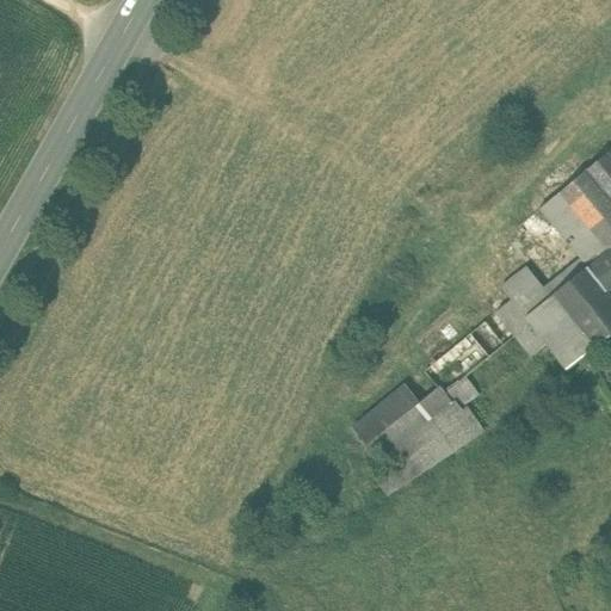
[(610,160),(606,154),(541,209),(581,258),(588,266),(610,247),(610,160)]
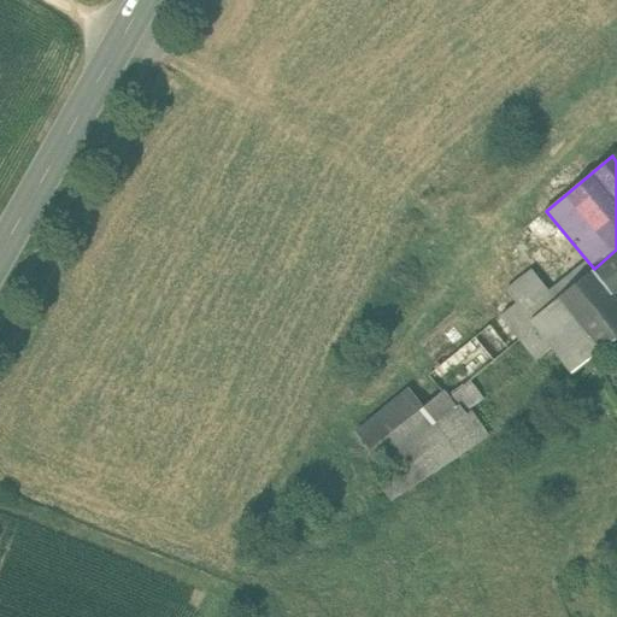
[(616,250),(594,269),(616,295),(616,294),(616,250)]
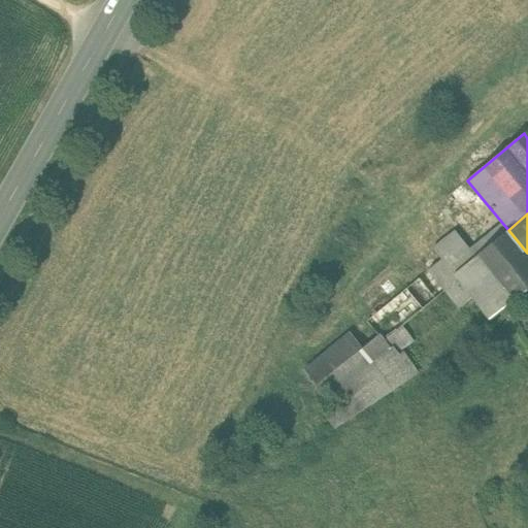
[(527,252),(527,253),(508,230),(502,223),(470,249),(475,256),(454,273),(472,297),(489,320),(527,289),(527,252)]
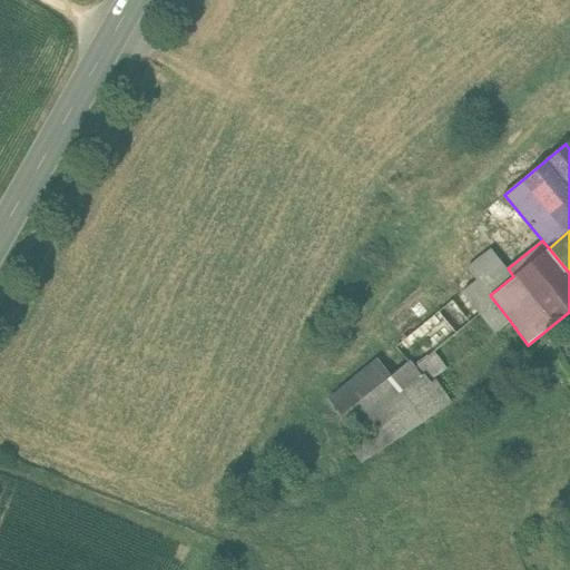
[(508,268),(491,248),(467,267),(475,278),(490,295),(513,276),(508,268)]
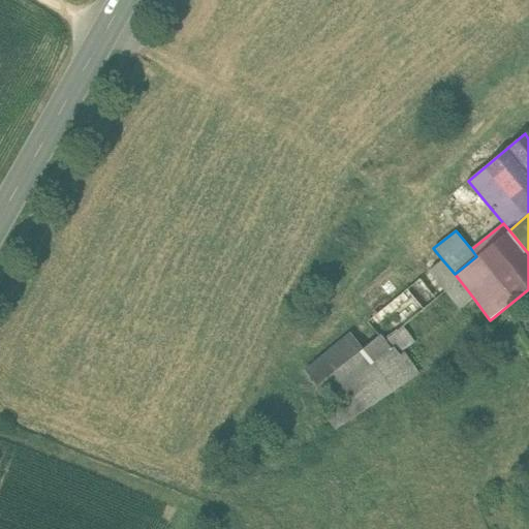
[(441,258),(369,319),(384,338),(387,335),(402,351),(416,339),(404,324),(445,290),(441,285),(455,274),(441,258)]
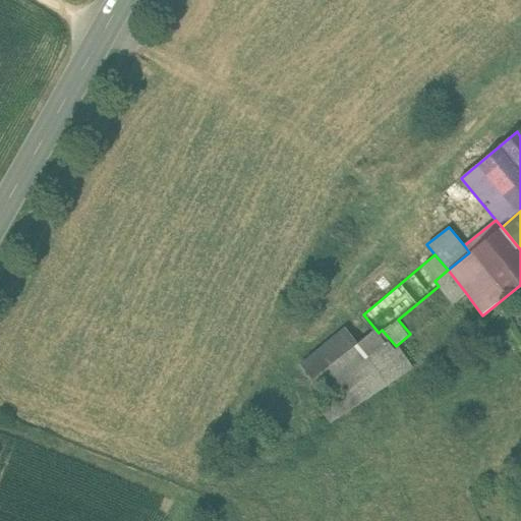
[(466,293),(448,270),(435,281),(439,286),(452,304),(466,293)]
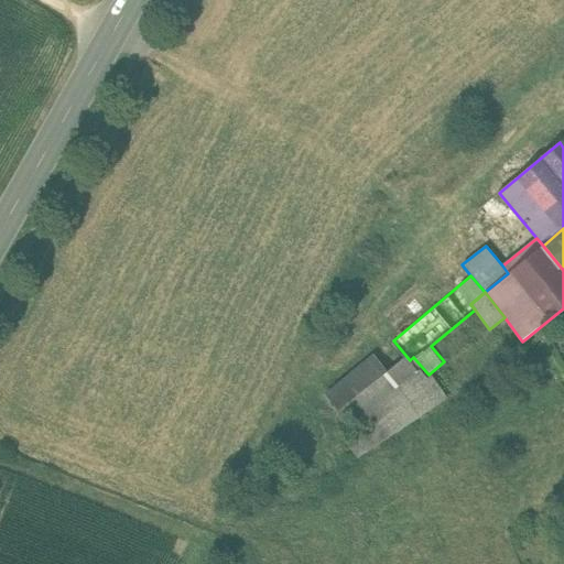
[(376,357),(324,398),(337,414),(388,373),(376,357)]
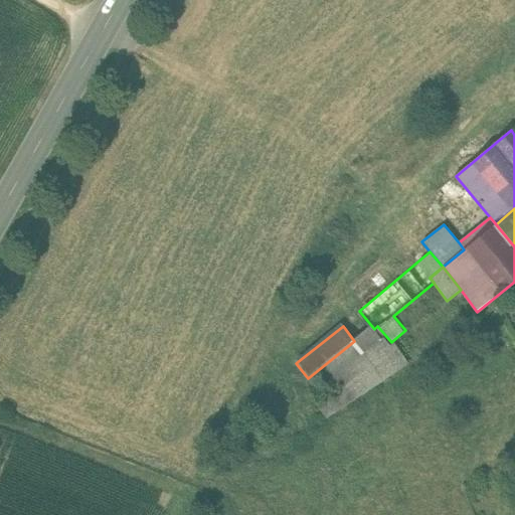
[(395,345),(369,363),(354,341),(308,378),(334,412),(407,362),(395,345)]
